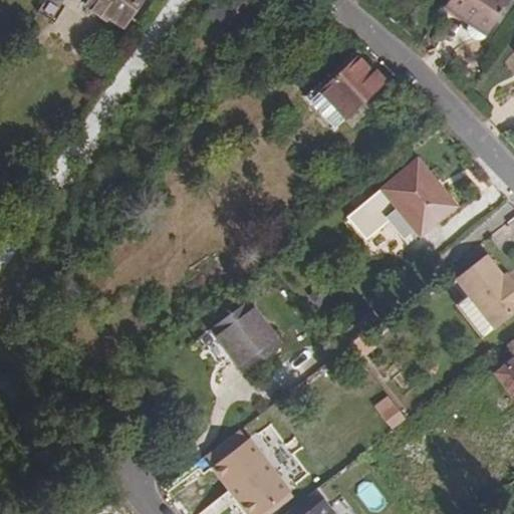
[(86,0),(81,7),(104,22),(107,19),(122,29),(142,0),(86,0)]
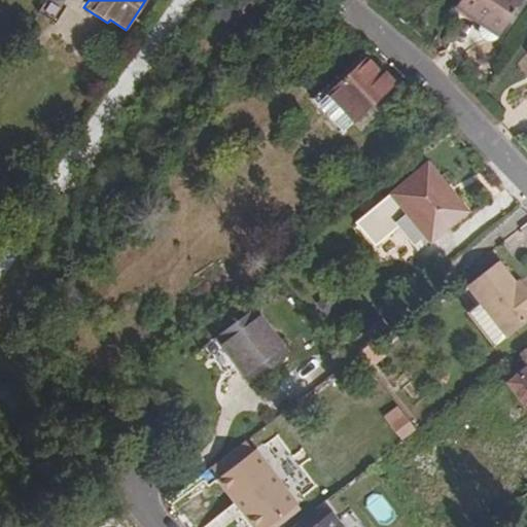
[(497,36),(522,0),(458,0),(455,6),(497,36)]
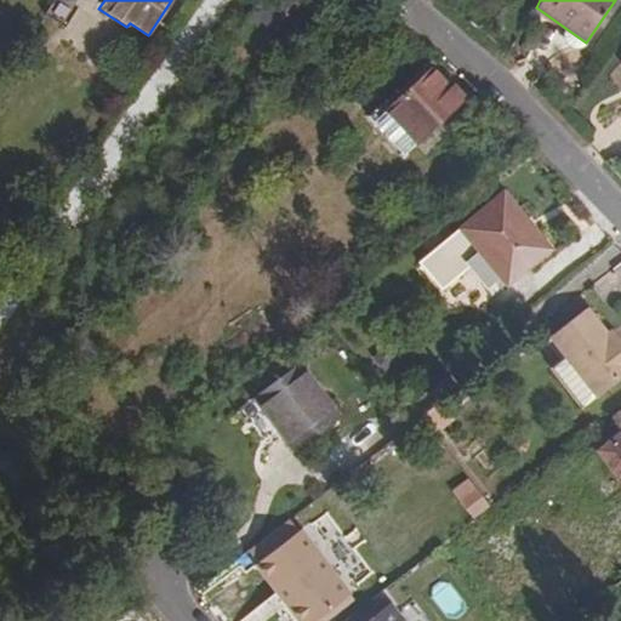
[(468,98),(437,64),(372,124),(403,155),(414,146),(416,148),(468,98)]
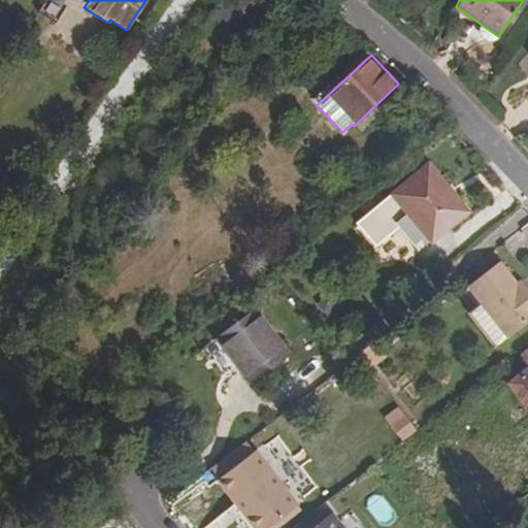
[(453,202),(436,183),(441,177),(429,163),(358,222),(376,244),(400,225),(397,221),(407,211),(425,233),(432,241),(468,211),(458,198),(453,202)]
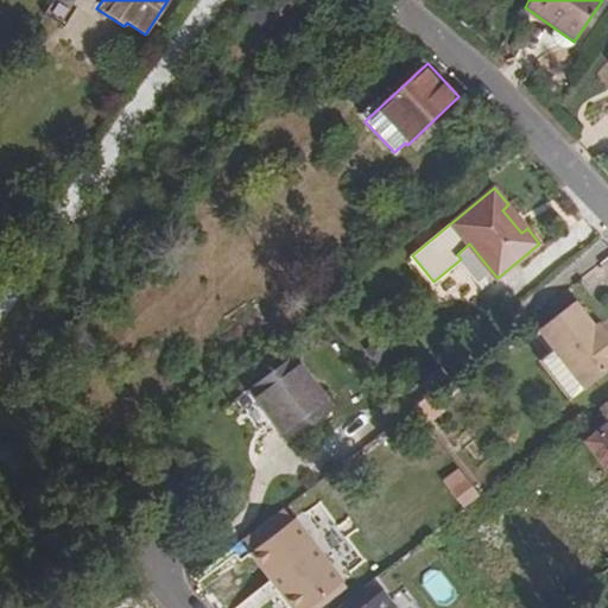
[(527,228),(508,204),(502,210),(521,233),(527,228)]
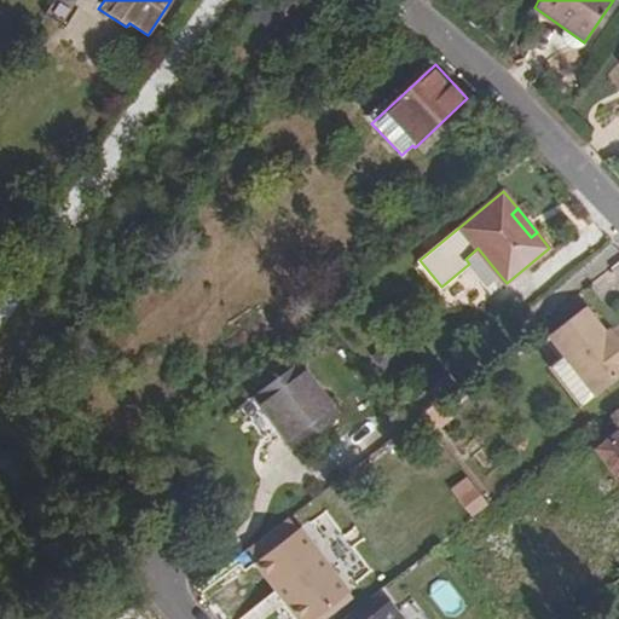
[(498,273),(478,248),(466,259),(469,264),(486,283),(498,273)]
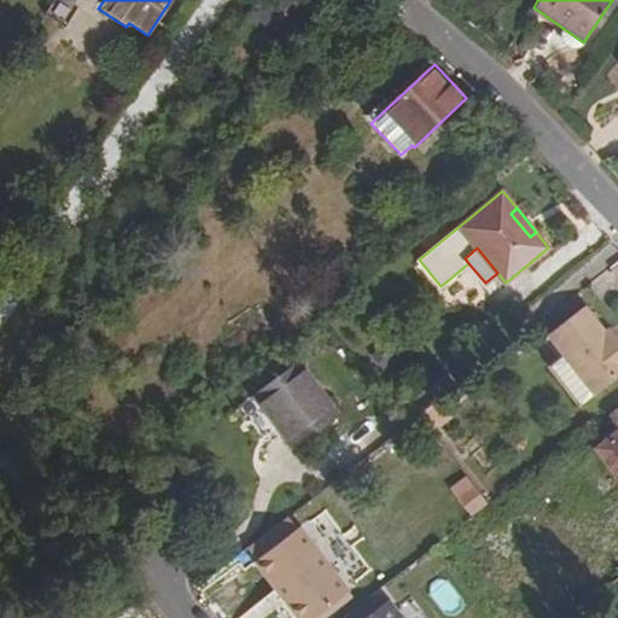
[(617,375),(617,347),(613,342),(607,345),(600,336),(581,308),(544,337),(560,355),(546,367),(577,408),(592,396),(617,375)]
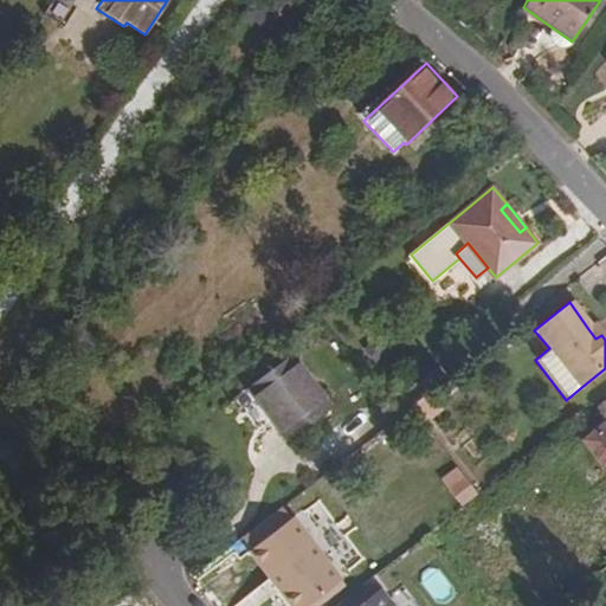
[(601,335),(594,324),(588,329),(595,339),(601,335)]
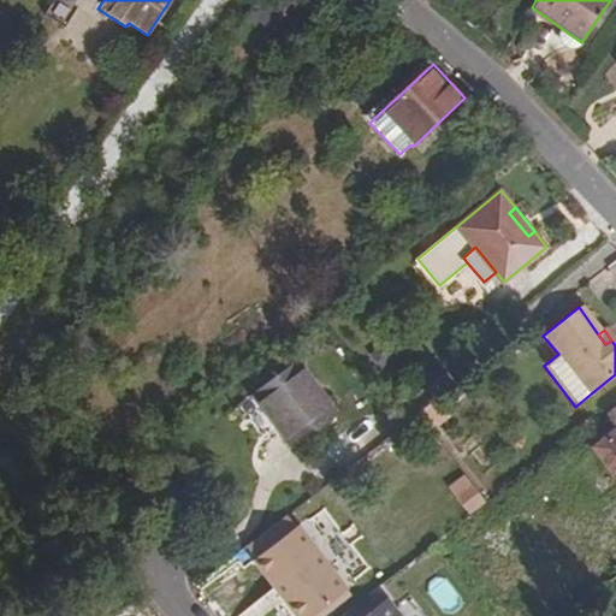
[(292,448),(338,415),(320,391),(295,360),(250,392),(252,394),(276,425),(292,448)]
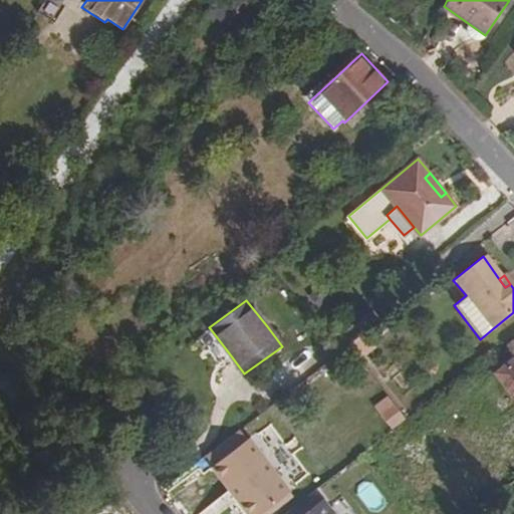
[(230,354),(210,328),(200,336),(219,362),(230,354)]
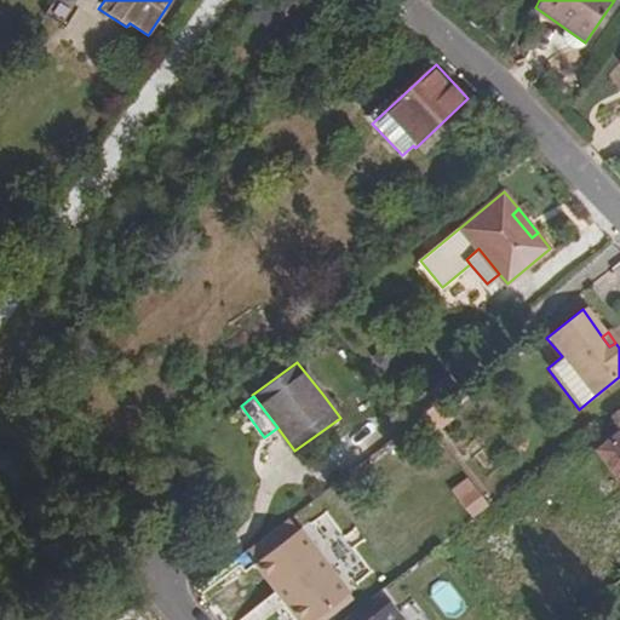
[(619,411),(612,418),(619,429),(619,431),(597,449),(614,474),(619,468),(619,411)]
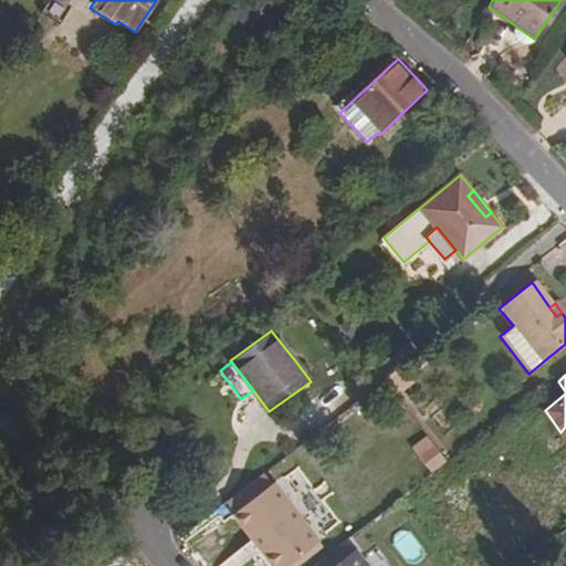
[(447,396),(435,380),(415,397),(426,411),(447,396)]
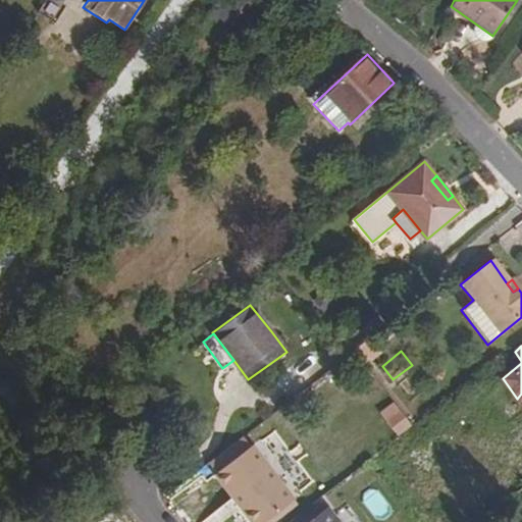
[(355,377),(345,364),(246,439),(256,453),(355,377)]
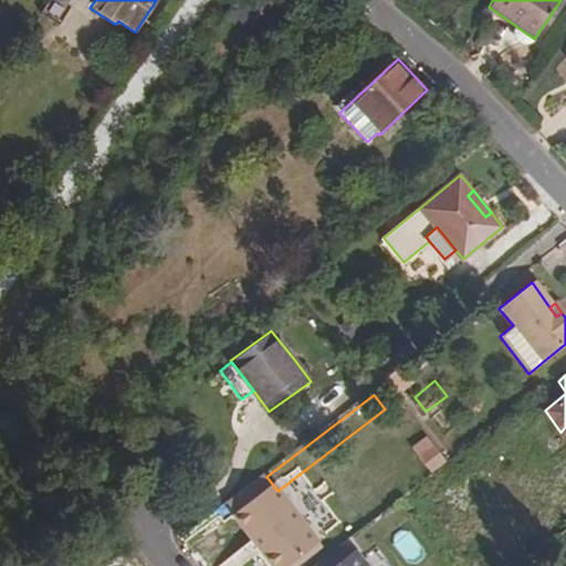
[(408,452),(427,474),(444,459),(426,437),(408,452)]
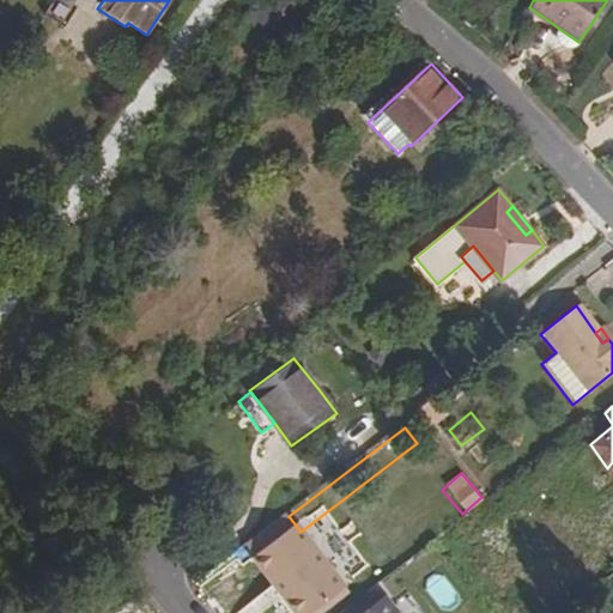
[(398,612),(383,594),(357,612),(398,612)]
